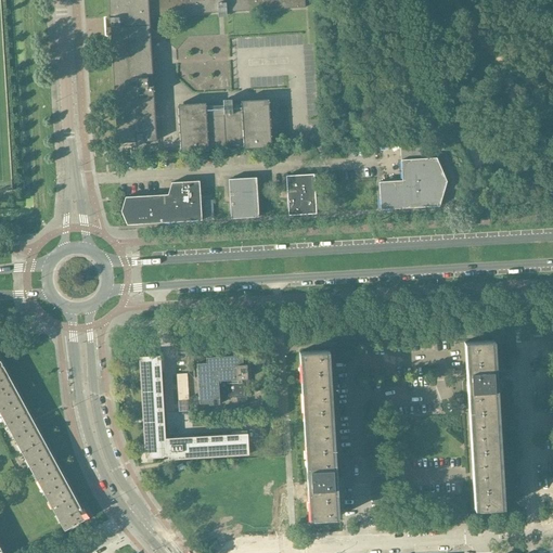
[(220,10),(220,11),(229,11),(229,10),(307,5),(306,0),(110,0),(112,16),(111,16),(112,25),(118,141),(138,140),(138,141),(146,140),(158,139),(153,49),(165,35),(152,23),(151,14),(220,10)]
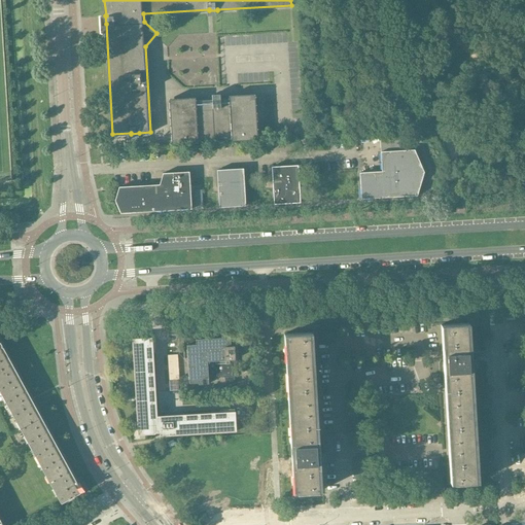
[(198,98),(197,98),(170,99),(172,141),(200,139),(200,138),(232,136),(232,137),(260,136),(259,117),(257,95),(230,96),(230,97),(222,97),(213,97),(213,98),(198,99),(198,98)]
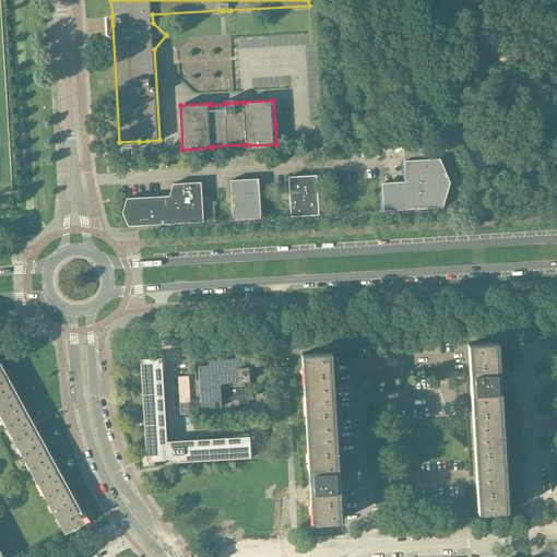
[(428,137),(404,139),(407,180),(383,181),(386,210),(445,205),(452,181),(441,157),(429,157),(428,137)]
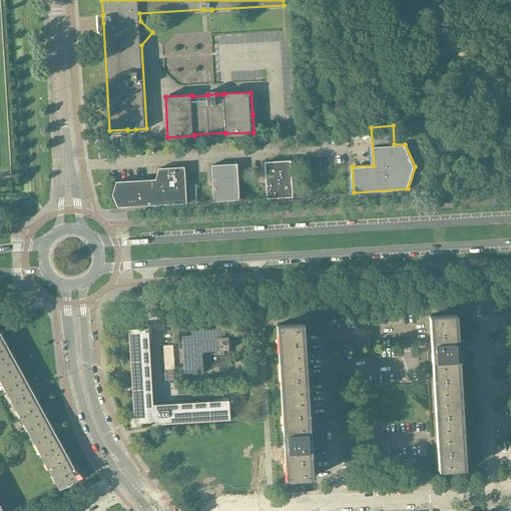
[(292,159),(266,160),(269,197),(294,195),(292,159)]
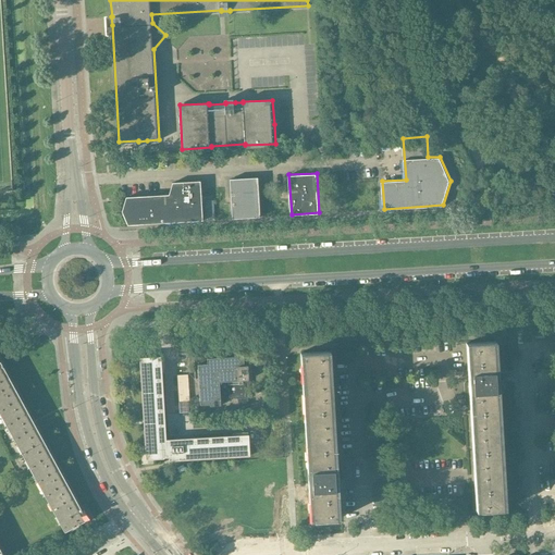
[(259,176),(232,177),(234,218),(261,216),(259,176)]
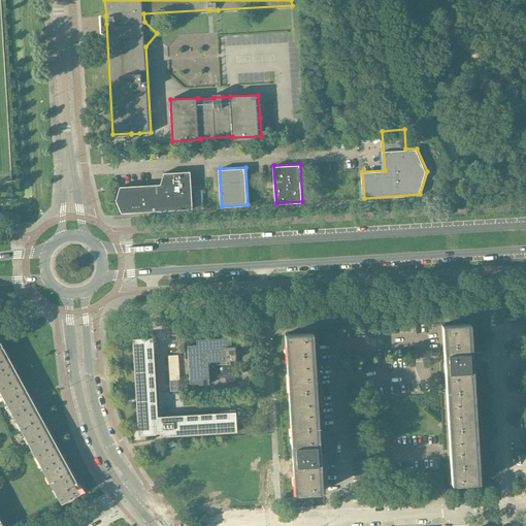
[(191,170),(165,172),(162,184),(121,186),(117,199),(123,212),(194,207),(191,170)]
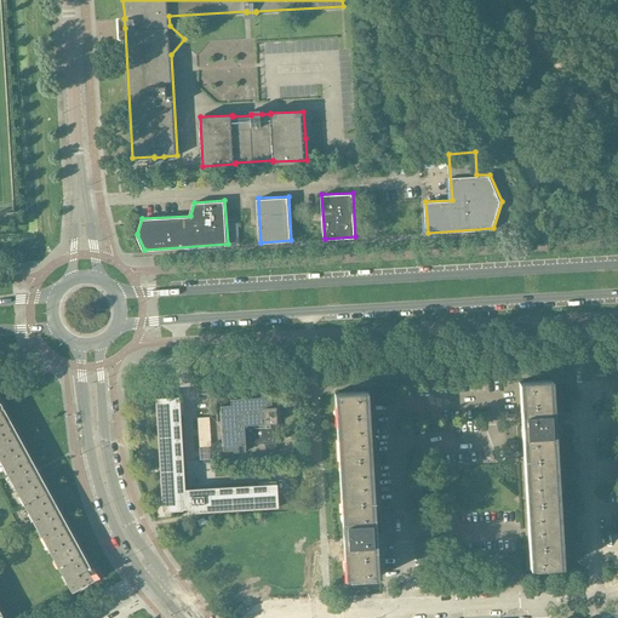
[(524,424),(519,424),(520,447),(525,446),(532,566),(565,565),(554,378),(521,381),(524,424)]
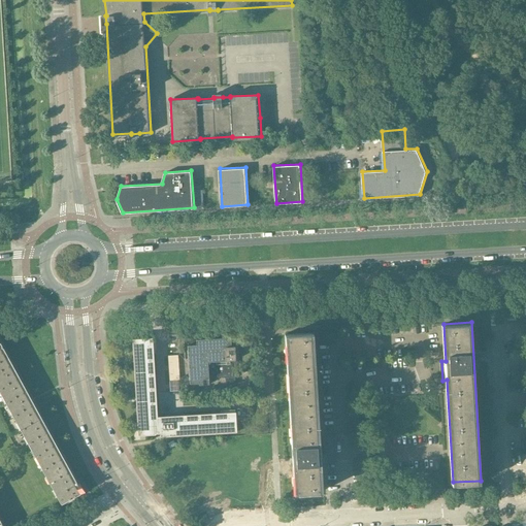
[(315,331),(287,333),(296,491),(324,490),(322,453),(326,452),(325,433),(321,433),(315,331)]
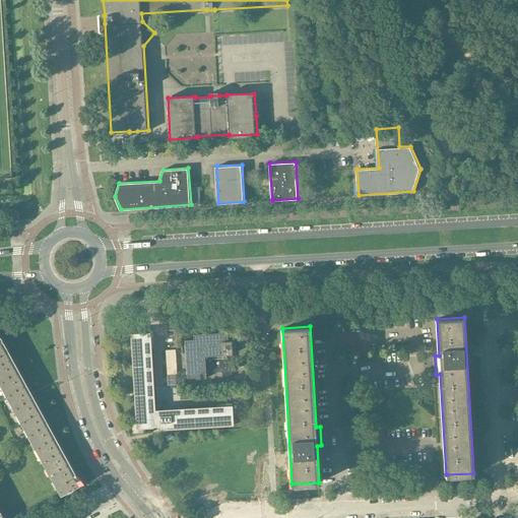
[(132,332),(132,333),(135,391),(135,394),(137,414),(137,427),(138,427),(138,428),(152,427),(154,427),(154,426),(155,426),(155,425),(159,425),(159,428),(159,429),(234,424),(235,424),(234,411),(234,407),(234,406),(232,406),(154,411),(149,333),(149,331),(148,331),(133,332),(132,332)]
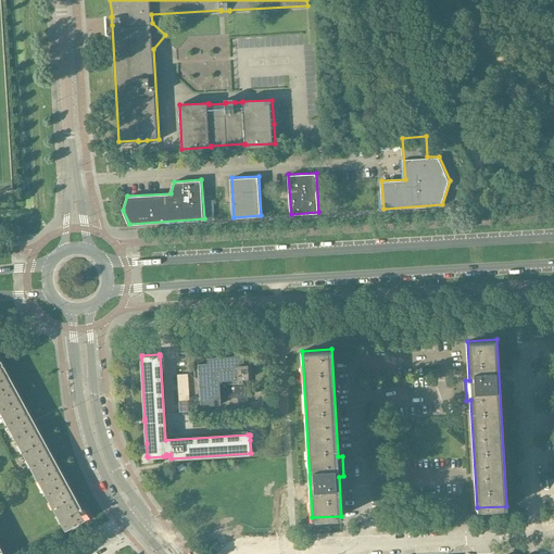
[(244,354),(209,356),(209,362),(199,363),(202,402),(211,402),(211,404),(222,403),(222,398),(239,397),(239,404),(250,403),(249,394),(248,395),(247,381),(248,381),(248,378),(249,378),(250,377),(249,363),(246,363),(244,354)]
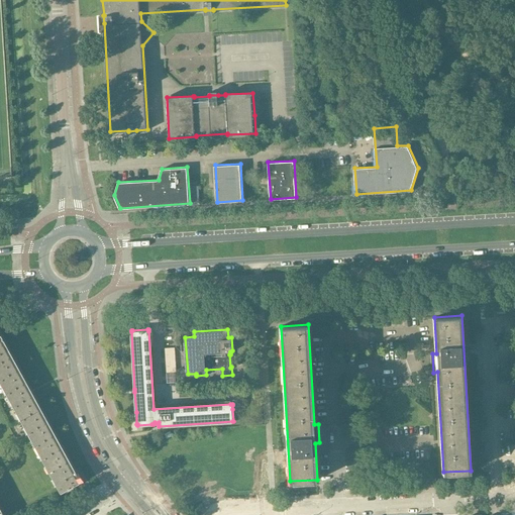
[(76,474),(33,396),(0,335),(0,378),(62,492),(80,482),(84,480),(80,472),(76,474)]
